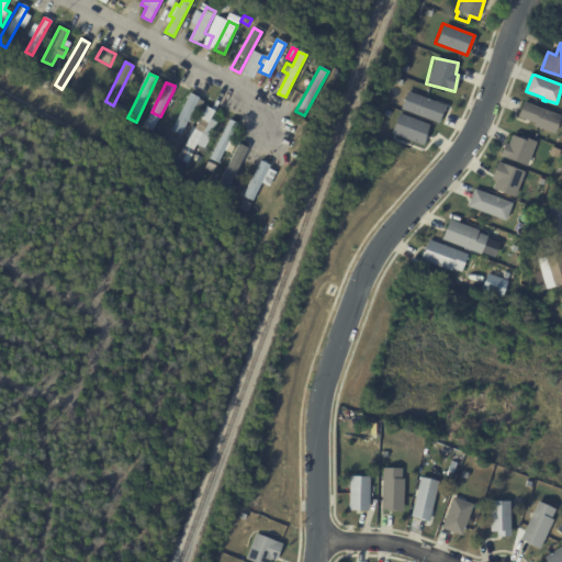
[(438,123),(445,105),(406,91),(400,109),(438,123)]
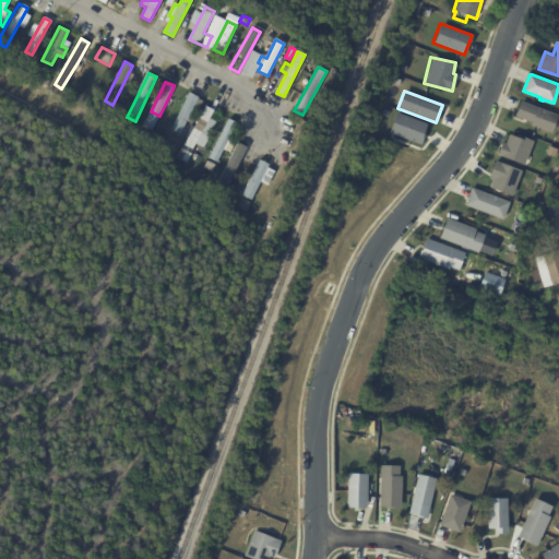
[(198,97),(179,133),(171,129),(189,93),(198,97)]
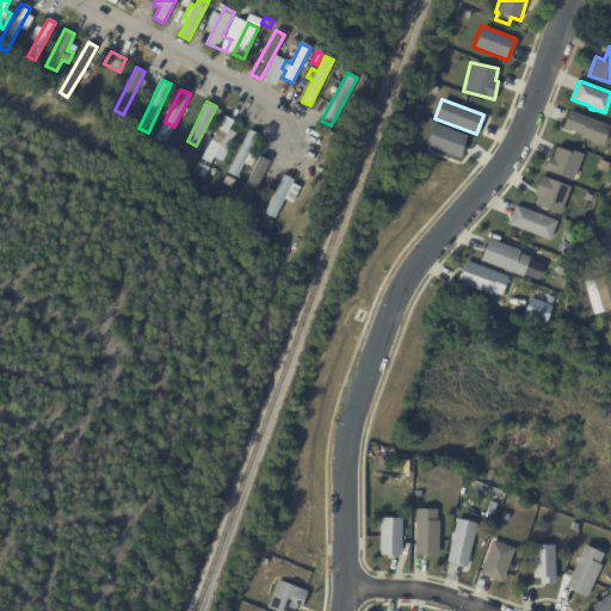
[(609,124),(567,110),(561,129),(603,143),(609,124)]
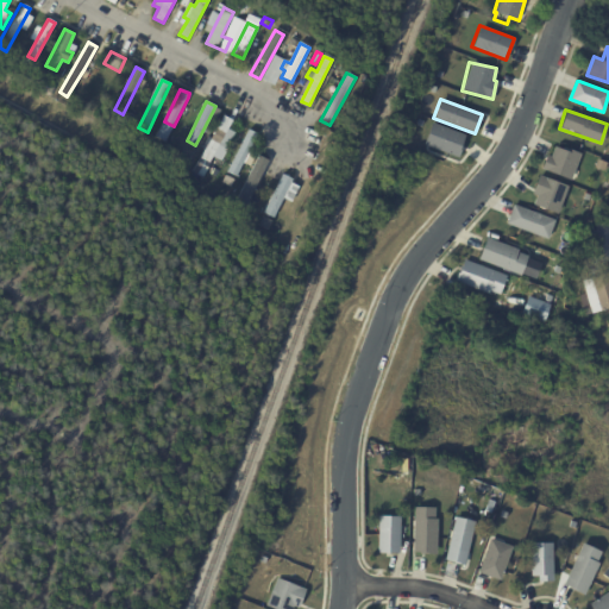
[(233,121),(209,162),(200,157),(224,115),(233,121)]
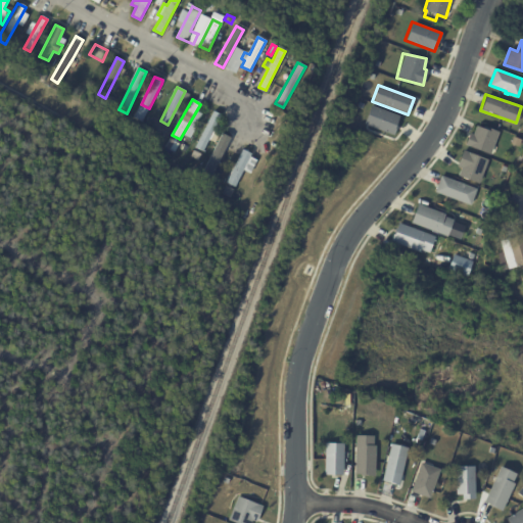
[(399,115),(371,104),(363,124),(392,135),(399,115)]
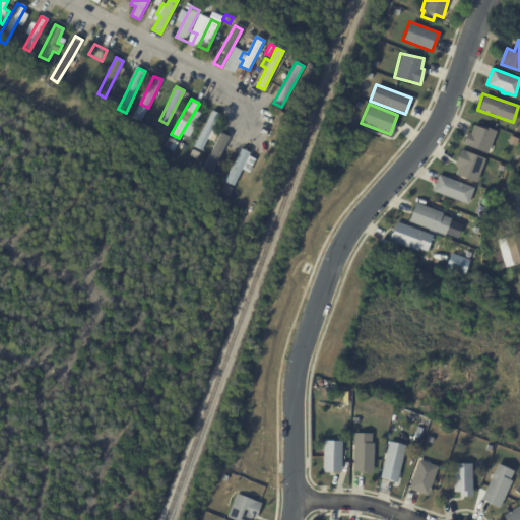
[(213,129),(217,131),(214,137),(209,134),(202,150),(195,146),(212,112),(219,115),(213,129)]
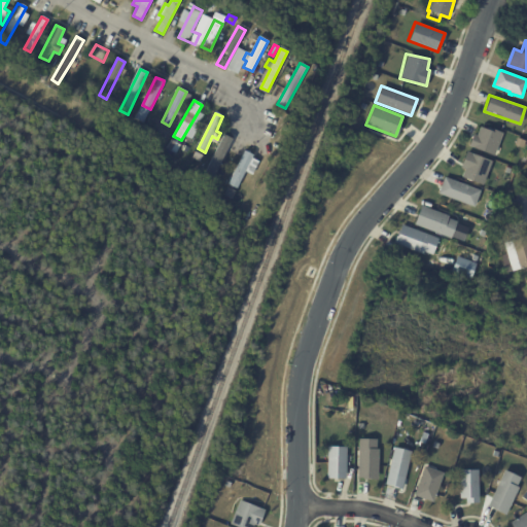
[(469,147),(494,154),(501,132),(477,125),(469,147)]
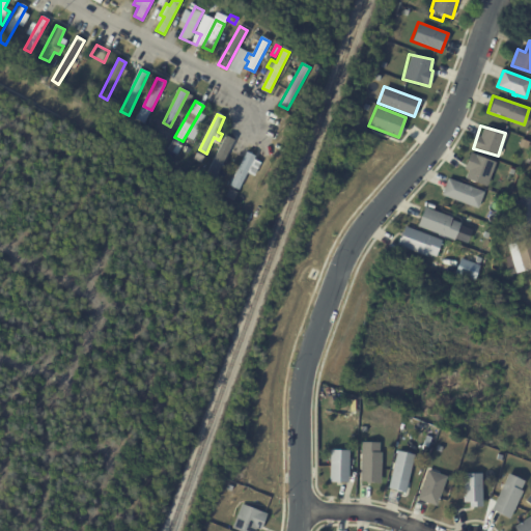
[(227,156),(214,183),(205,178),(226,135),(234,139),(227,156)]
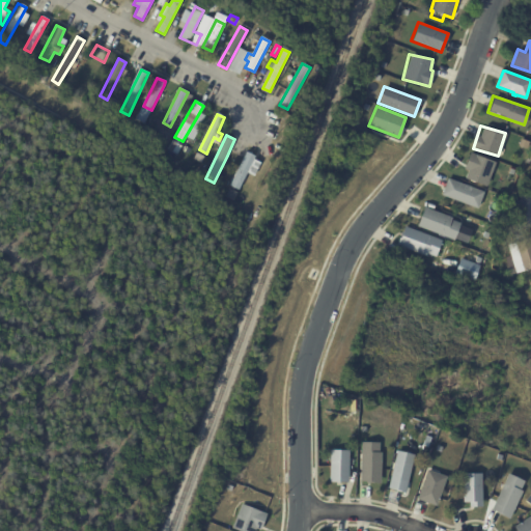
[(173,142),(182,146),(176,156),(167,149),(171,141),(173,142)]
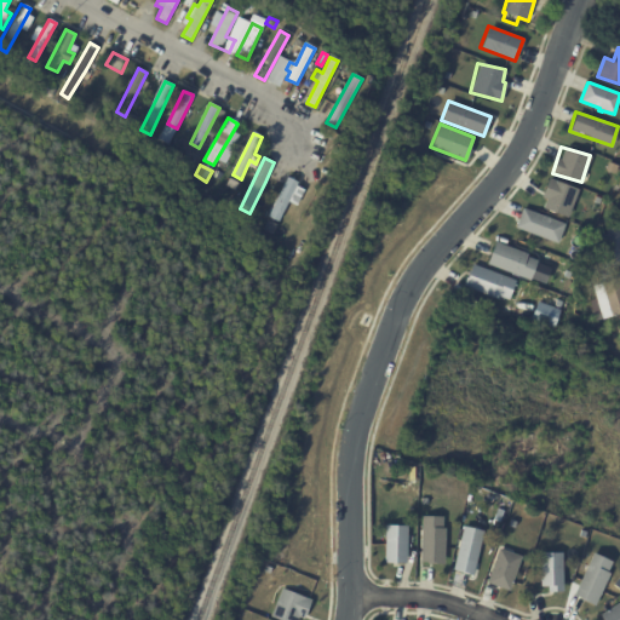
[(296,187),(304,190),(296,206),(288,202),(279,222),(269,217),(288,178),(297,183),(296,187)]
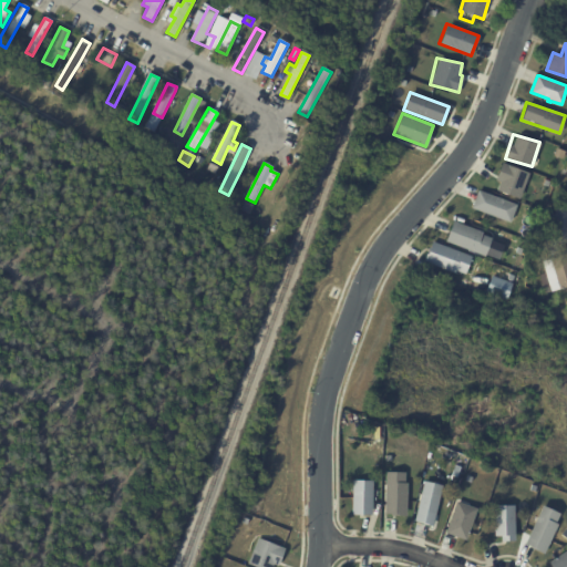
[(493,189),(518,198),(528,172),(502,163),(493,189)]
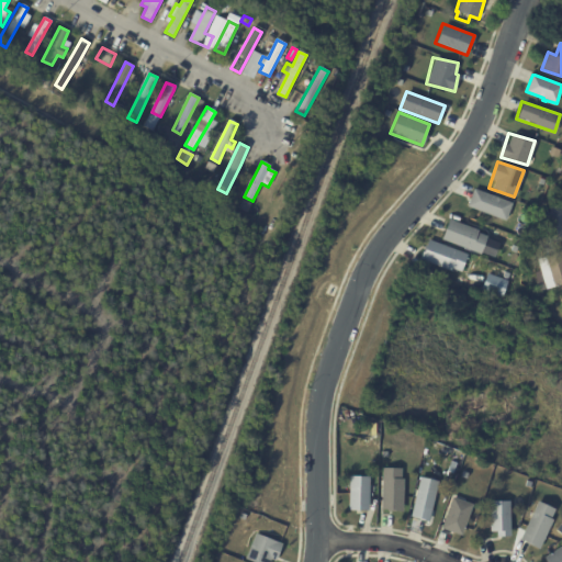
[(512,202),(472,188),(465,205),(505,220),(512,202)]
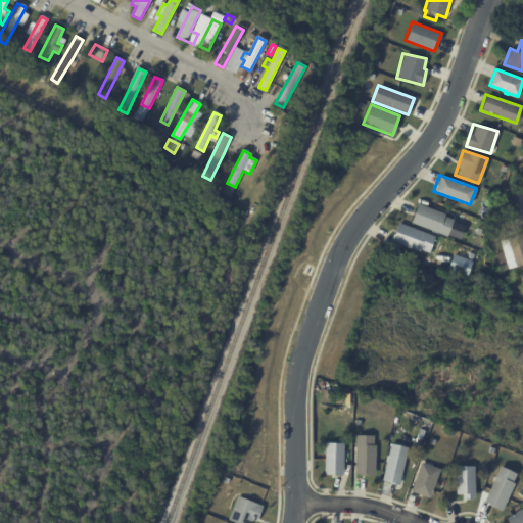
[(406,195),(416,202),(414,206),(403,199),(406,195)]
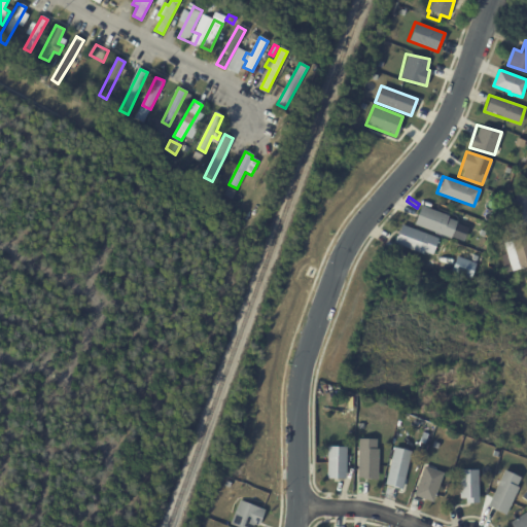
[(451,237),(456,218),(419,207),(413,225),(451,237)]
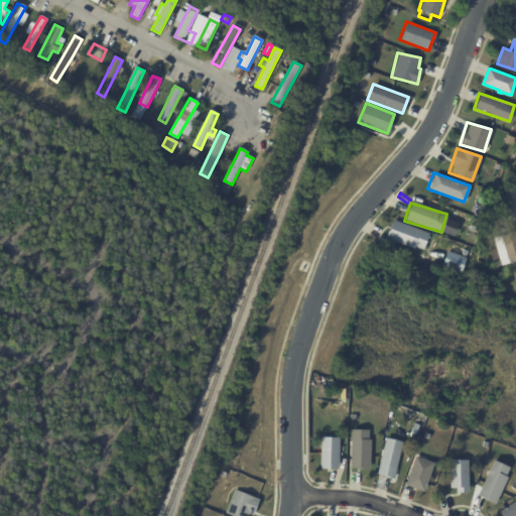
[(389,229),(390,225),(391,226),(393,220),(429,234),(422,250),(414,247),(413,249),(385,238),(389,229)]
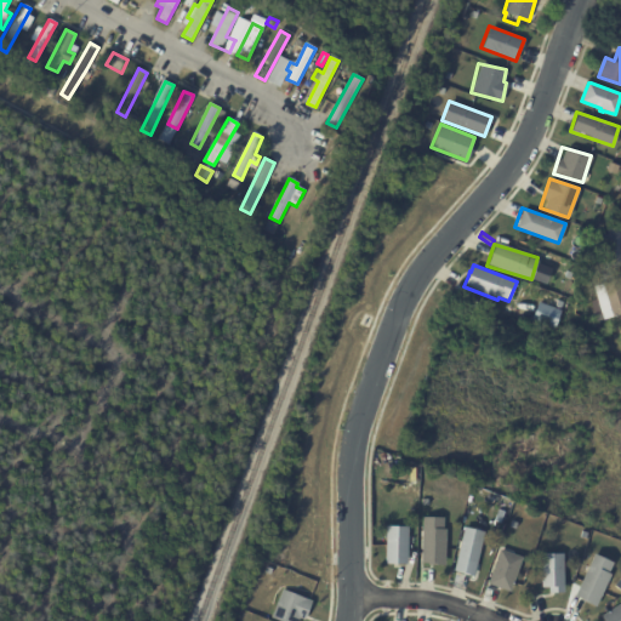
[(620,314),(604,320),(593,288),(620,278),(620,314)]
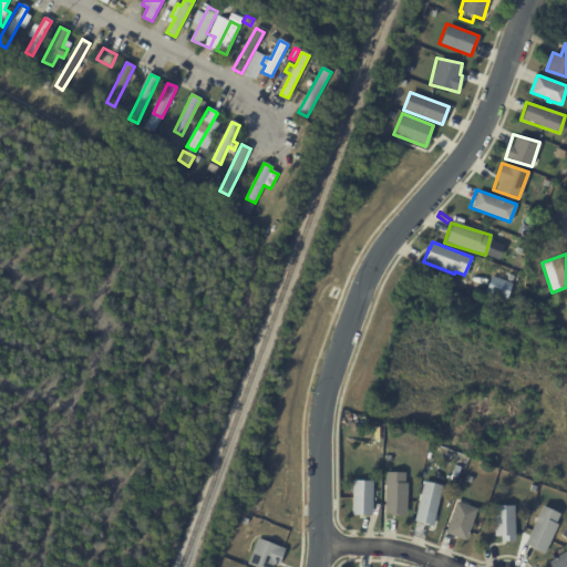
[(485,292),(506,299),(512,282),(490,276),(485,292)]
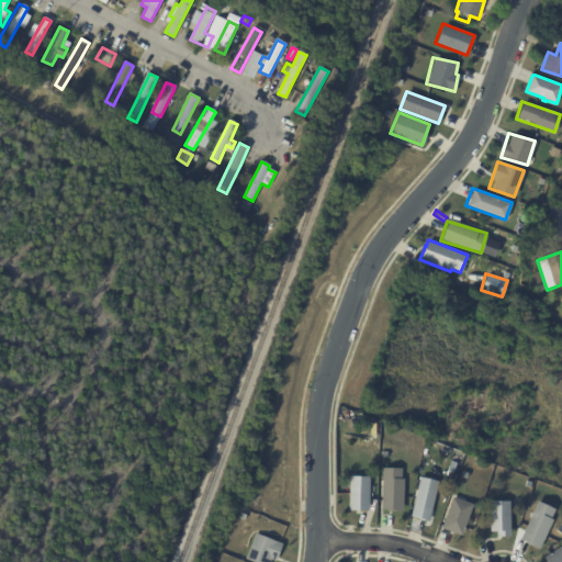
[(381,510),(401,510),(402,468),(381,468),(381,510)]
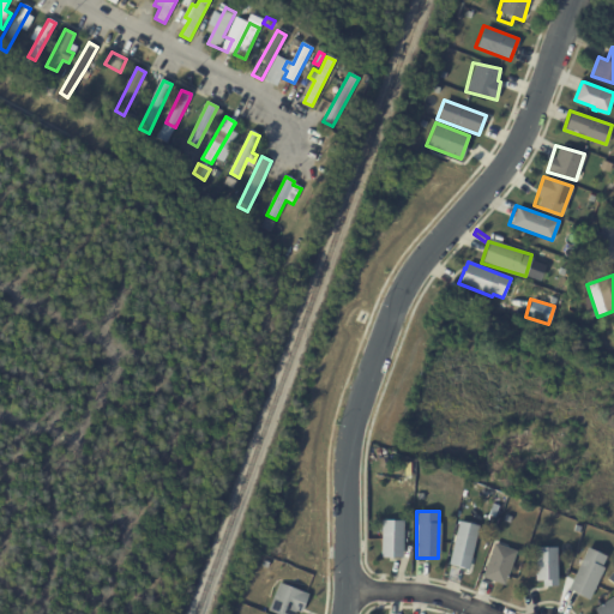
[(407,537),(403,537),(403,558),(380,558),(381,521),(403,522),(403,531),(409,531),(409,537),(407,537)]
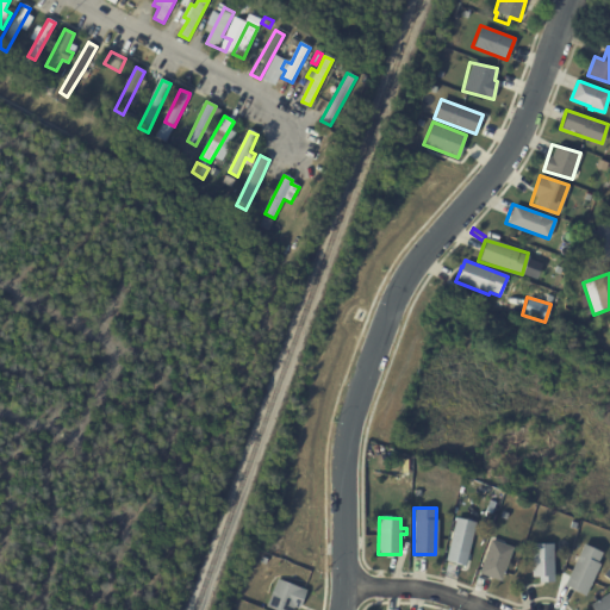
[(468,521),(475,523),(465,567),(460,566),(460,565),(446,561),(455,518),(468,521)]
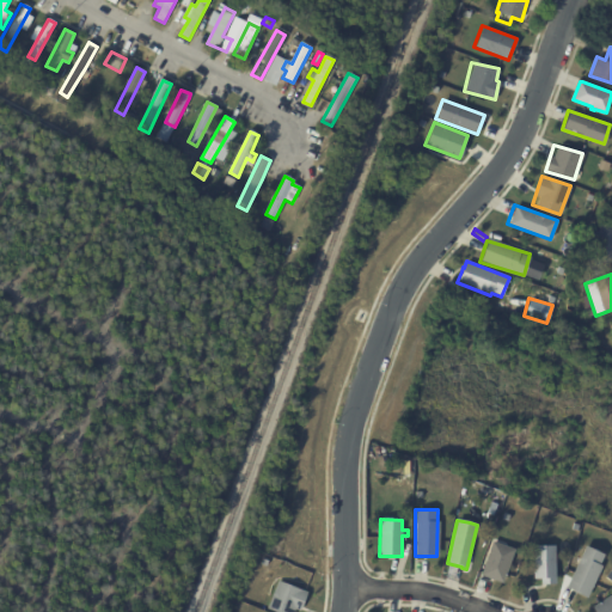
[(501,583),(514,549),(491,540),(479,575),(501,583)]
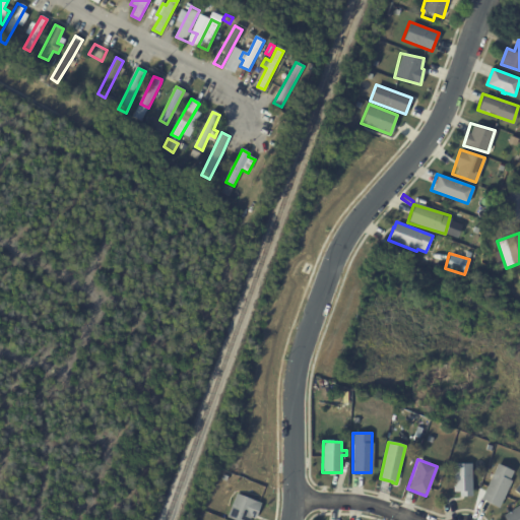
[(514,471),(497,463),(479,499),(498,507),(514,471)]
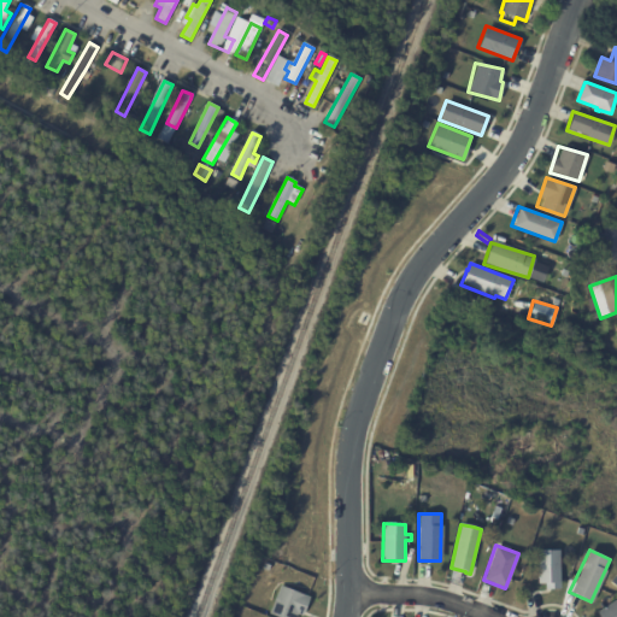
[(551,591),(545,591),(545,585),(538,585),(538,551),(559,551),(560,589),(551,591)]
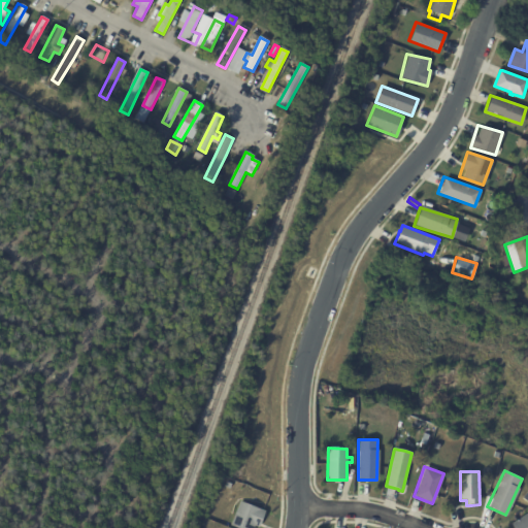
[(229,524),(238,527),(252,527),(254,525),(258,527),(264,510),(238,500),(229,524)]
